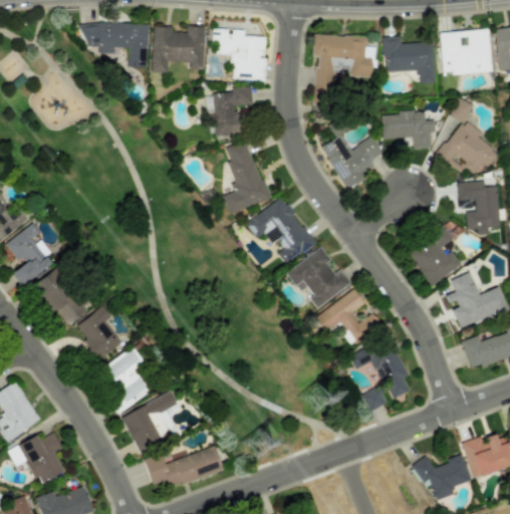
[(150,25),(84,22),(83,46),(99,47),(99,53),(114,53),(114,47),(130,48),(129,66),(148,67),(150,25)]
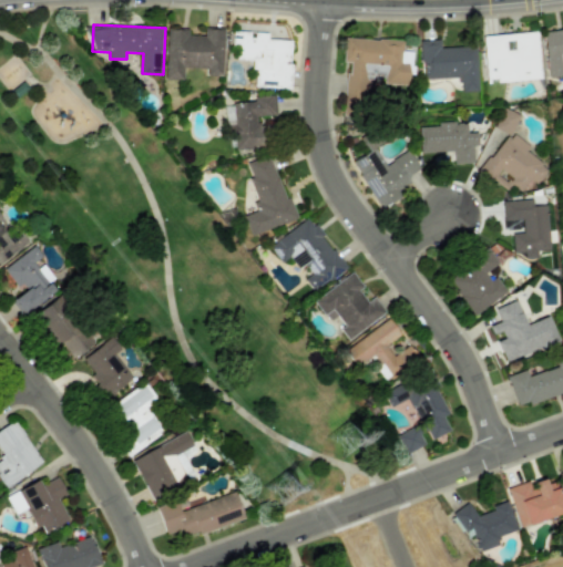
[(227,29),(207,28),(206,35),(191,35),(191,29),(170,28),(169,80),(187,80),(187,68),(211,69),(210,75),(225,76),(227,29)]
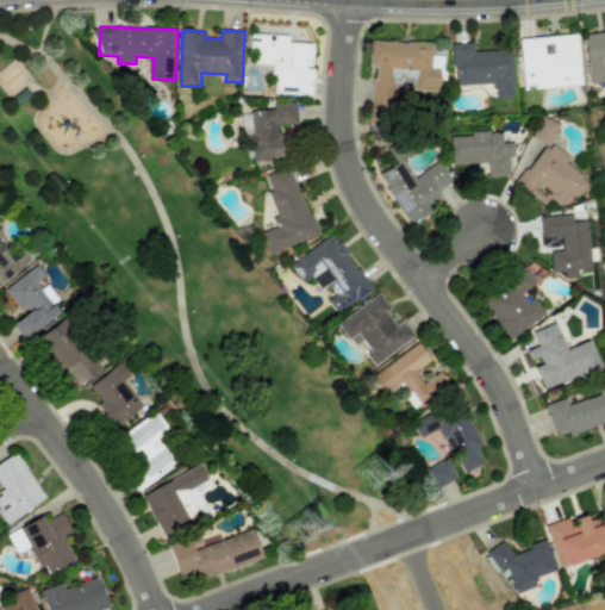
[(592,82),(604,81),(604,31),(587,33),(592,82)]
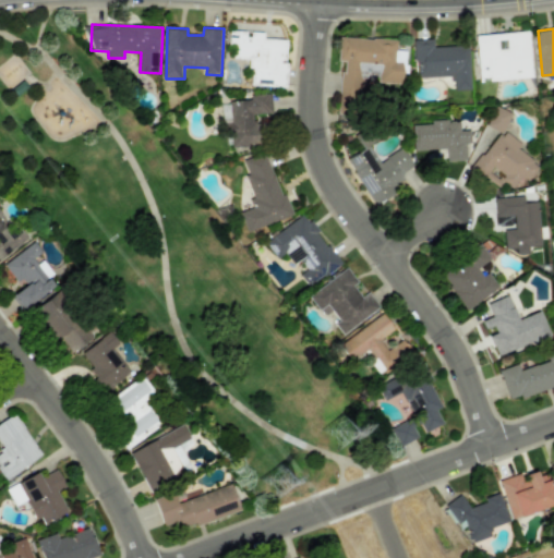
[(290,39),(266,38),(266,32),(233,31),(232,58),(251,59),(250,69),(254,69),(253,86),(288,87),(290,39)]
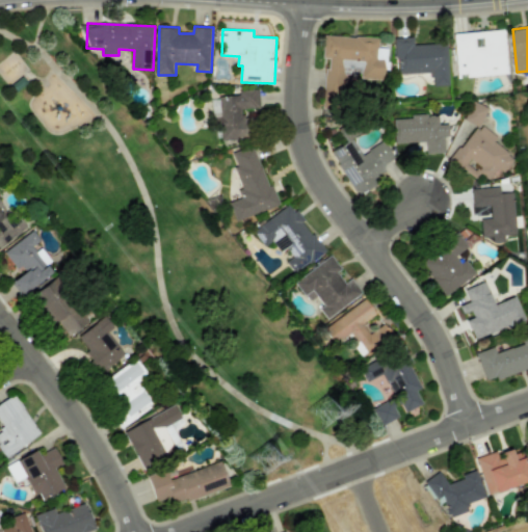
[(459,79),(510,74),(506,29),(455,34),(459,79)]
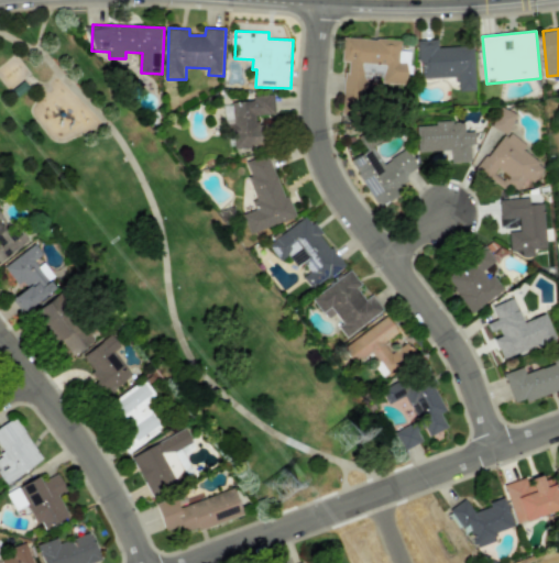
[(403,42),(346,37),(343,62),(348,63),(346,101),(365,102),(368,76),(384,77),(384,83),(407,85),(408,74),(412,74),(413,52),(403,51),(403,42)]
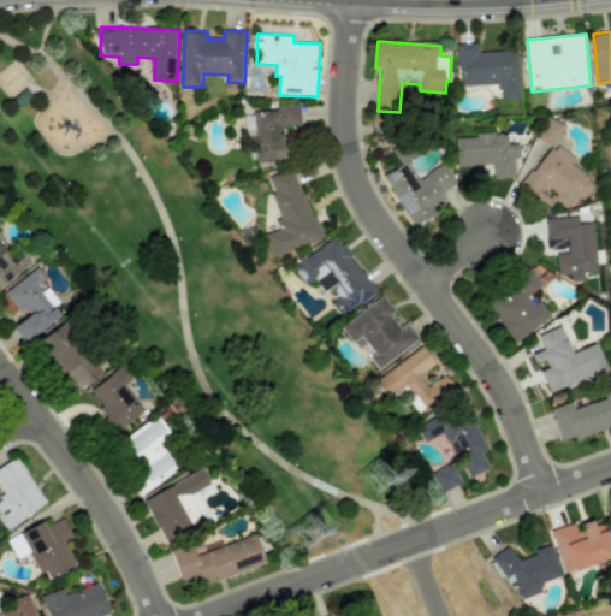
[(520,51),(481,52),(481,43),(461,45),(462,86),(502,84),(503,100),(522,99),(520,51)]
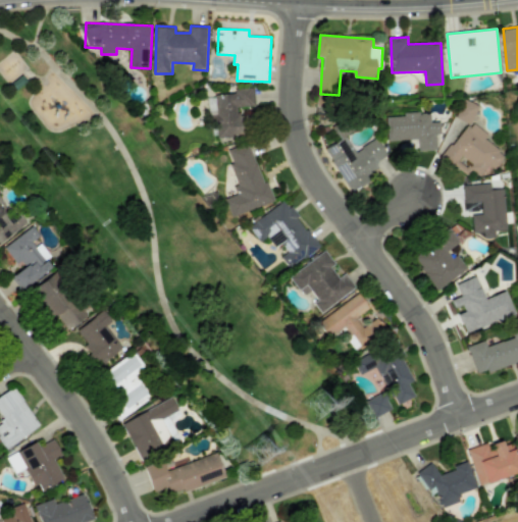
[(258,106),(256,87),(237,89),(237,94),(212,96),(215,139),(250,136),(248,116),(241,116),(240,107),(258,106)]
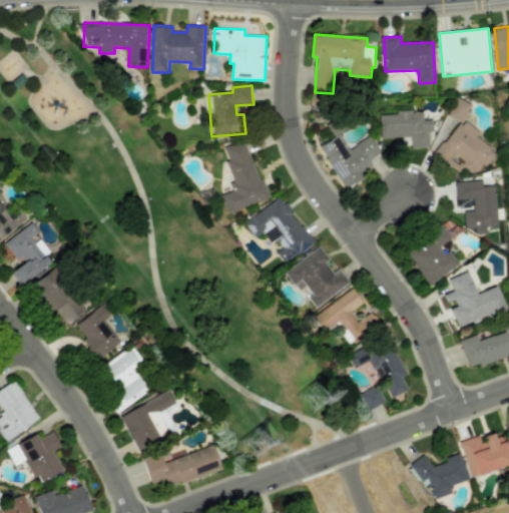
[(473,105),(458,97),(449,115),(464,123),(473,105)]
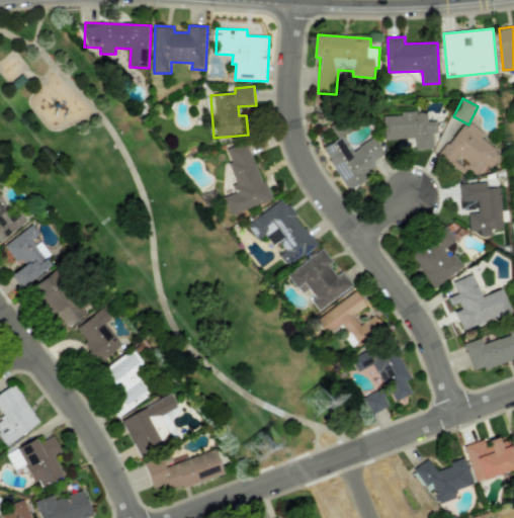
[(386,114),(386,140),(417,139),(417,147),(435,147),(434,133),(439,133),(439,120),(429,121),(429,112),(386,114)]
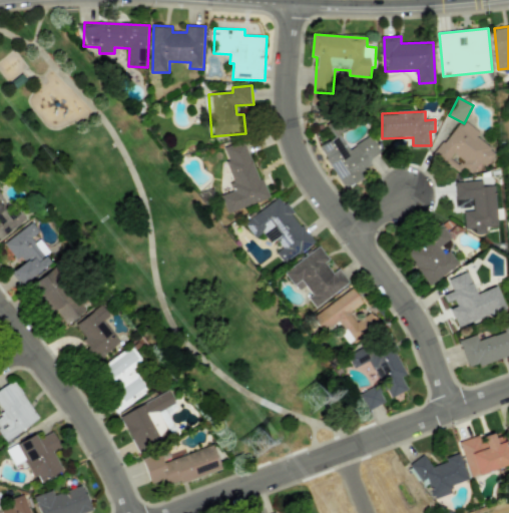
[(437,154),(461,172),(465,168),(473,174),(482,162),(489,167),(499,152),(478,137),(482,132),(463,118),(437,154)]
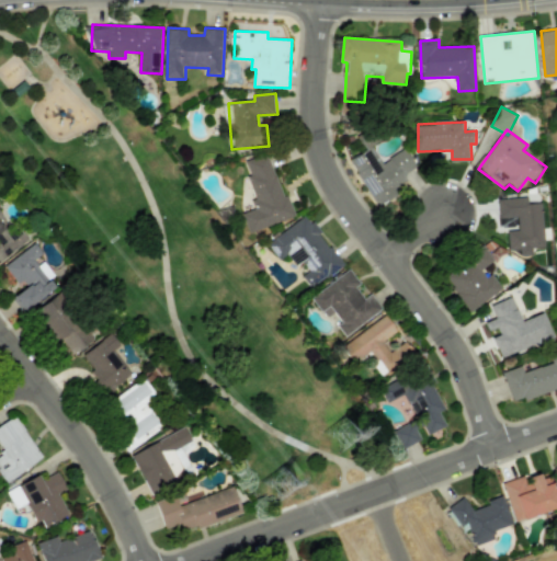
[(377,205),(411,185),(406,174),(418,168),(408,148),(383,162),(374,147),(351,159),(377,205)]
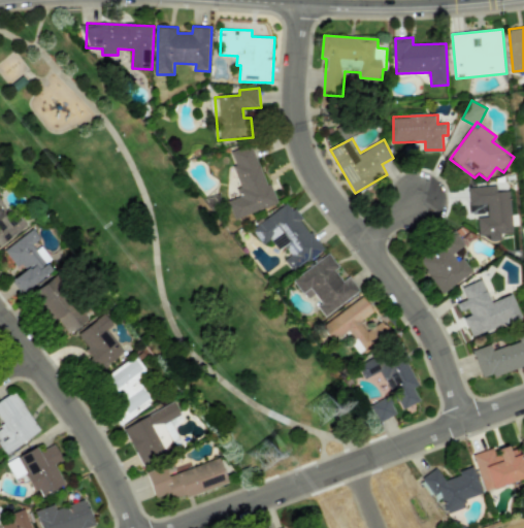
[(233,152),(237,165),(235,166),(241,187),(240,188),(243,196),(230,200),(235,219),(275,206),(257,144),(233,152)]
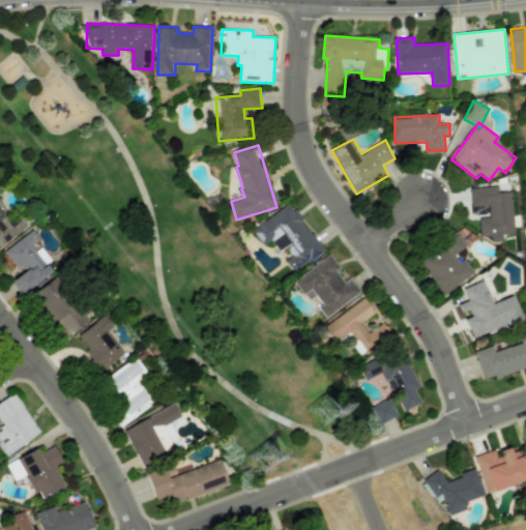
[(474,207),(491,206),(492,217),(481,218),(483,236),(492,236),(493,242),(505,241),(505,235),(517,234),(515,192),(501,193),(500,186),(472,187),(474,207)]
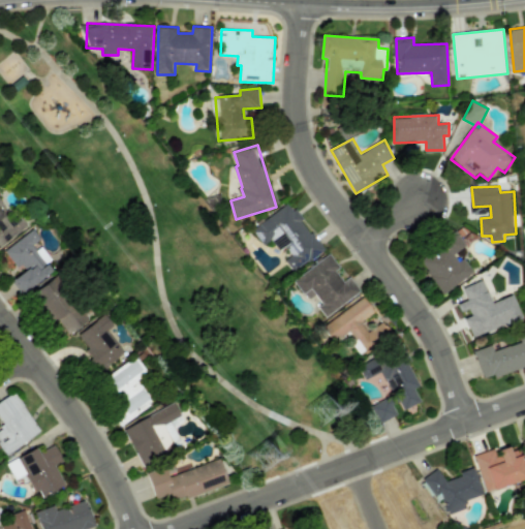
[(0,247),(29,227),(18,212),(8,219),(0,208),(5,205),(0,196),(0,247)]
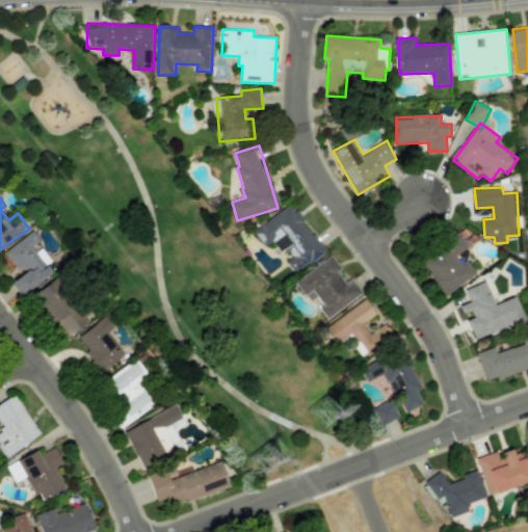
[(255,231),(266,247),(273,242),(282,253),(288,248),(294,257),(288,261),(296,272),(326,251),(293,204),(255,231)]
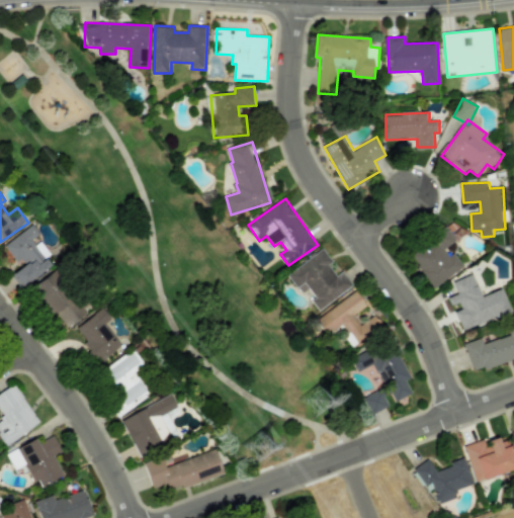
[(55,264),(36,238),(41,235),(34,225),(7,245),(23,267),(13,274),(22,287),(55,264)]
